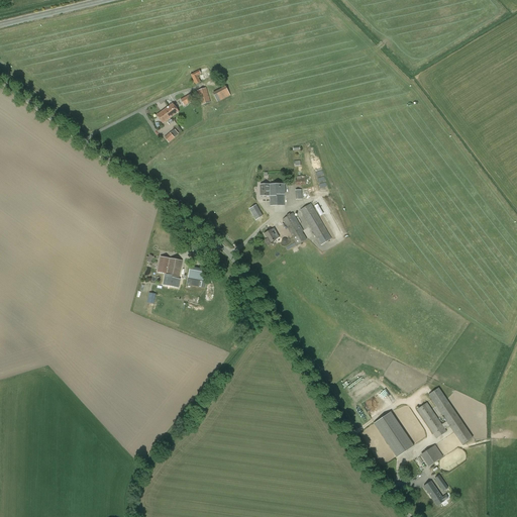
[(201,74),(199,70),(191,75),(196,85),(201,82),(198,76),(201,74)]
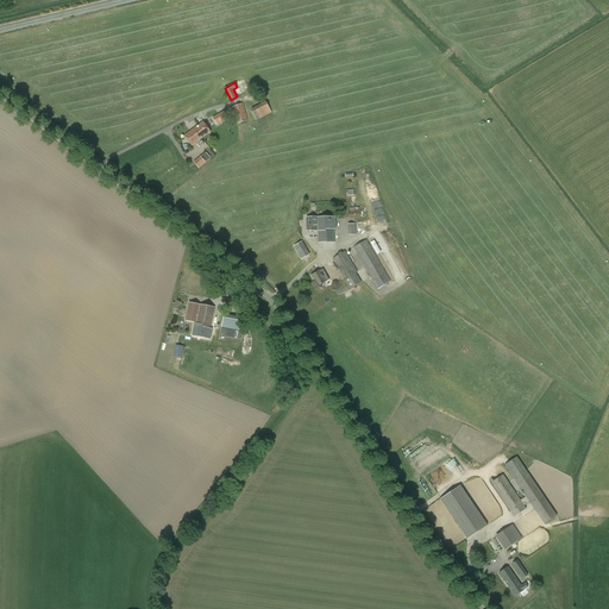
[(251,110),(256,120),(271,112),(267,101),(251,110)]
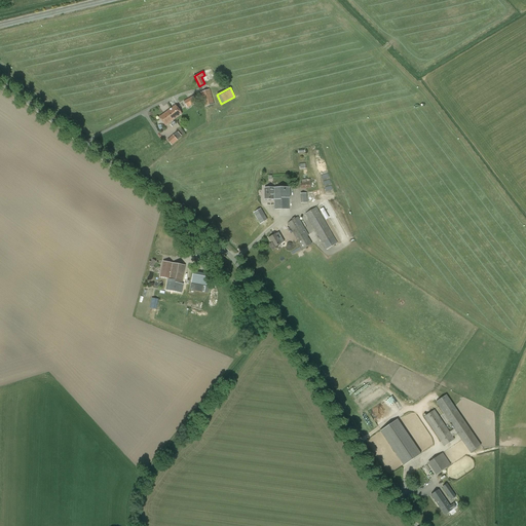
[(200,92),(204,107),(214,104),(210,89),(200,92)]
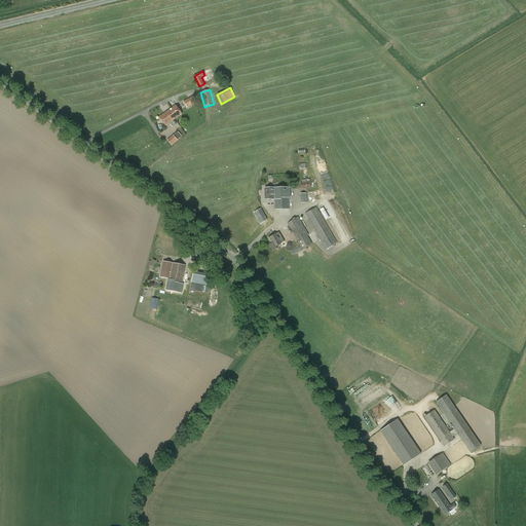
[(193,97),(184,102),(187,108),(196,103),(193,97)]
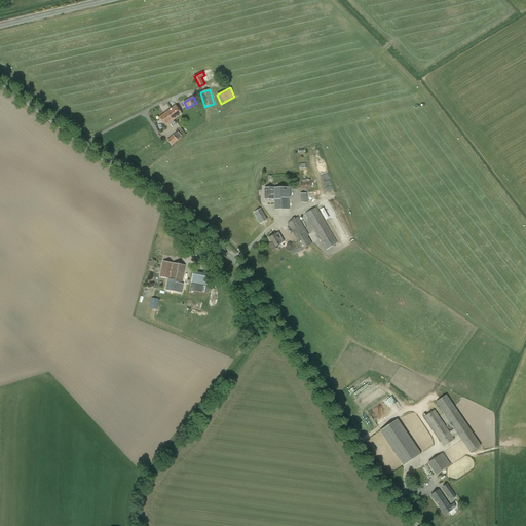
[(176,105),(170,110),(173,113),(171,115),(174,119),(182,113),(176,105)]
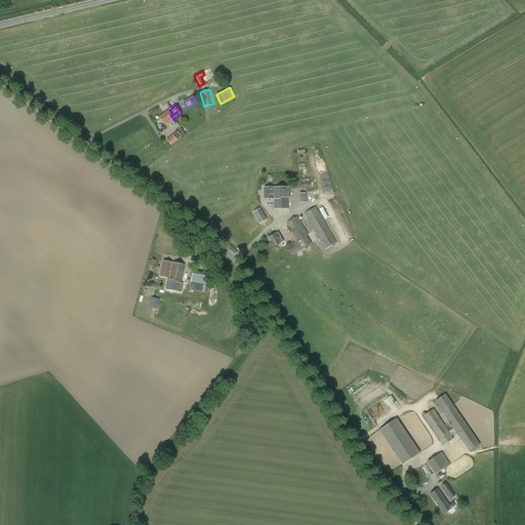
[(172,113),(169,110),(159,117),(165,125),(173,119),(170,115),(172,113)]
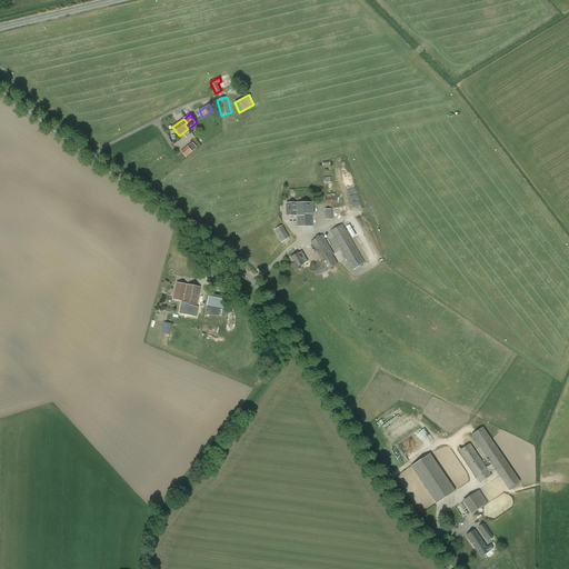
[(187,146),(181,151),(181,152),(186,158),(192,152),(192,151),(197,148),(191,142),(188,147),(187,146)]
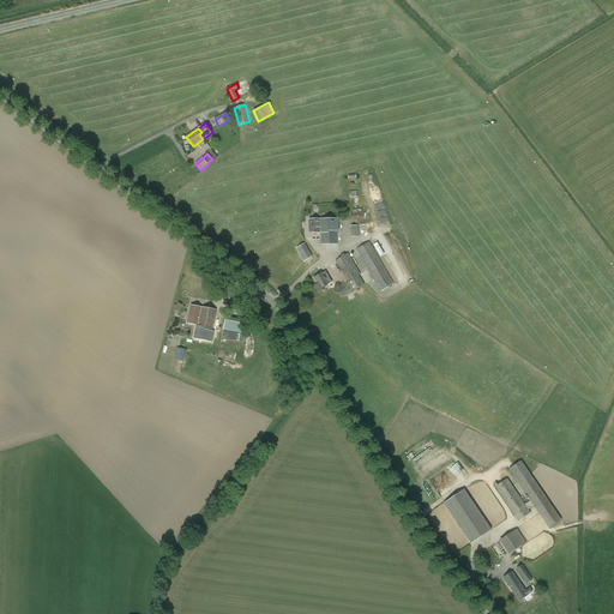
[(351,214),(351,221),(363,220),(363,209),(353,210),(353,214),(351,214)]
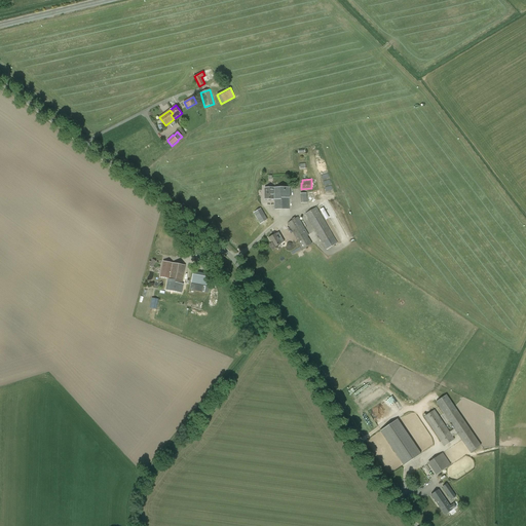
[(274,193),(275,199),(275,210),(289,209),(289,198),(290,198),(290,187),(273,188),(273,193),(274,193)]
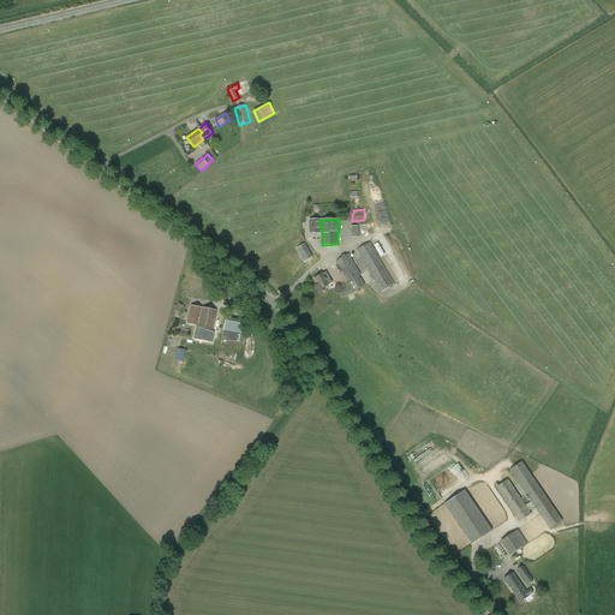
[(310,233),(322,233),(321,226),(320,226),(320,220),(310,220),(310,233)]
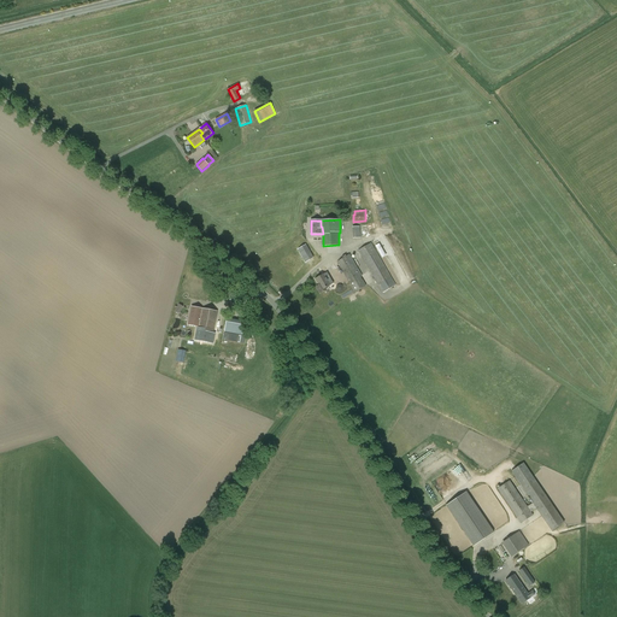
[(370,244),(358,250),(383,292),(395,285),(370,244)]
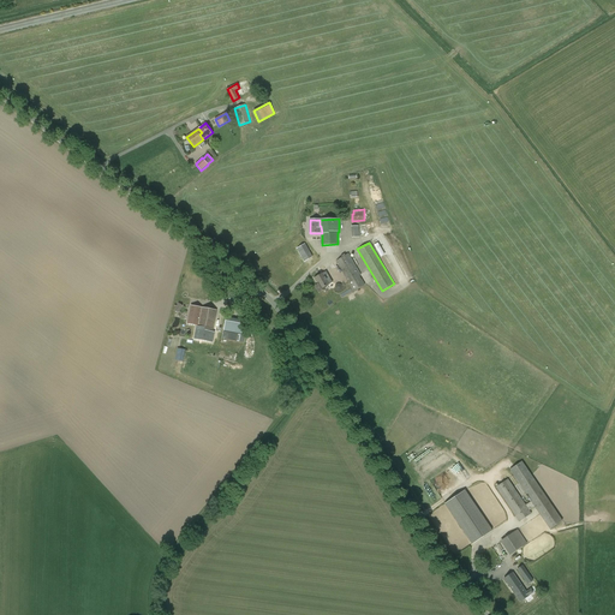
[(304,246),(298,249),(303,257),(309,254),(304,246)]
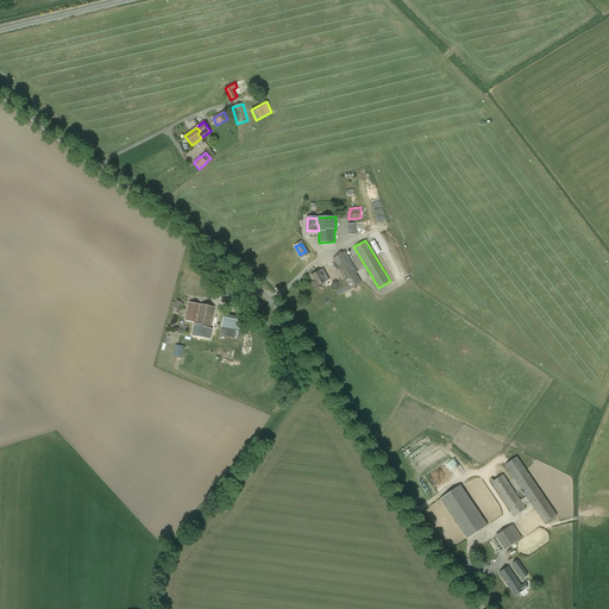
[(362,283),(356,274),(358,272),(345,251),(333,258),(351,289),(362,283)]
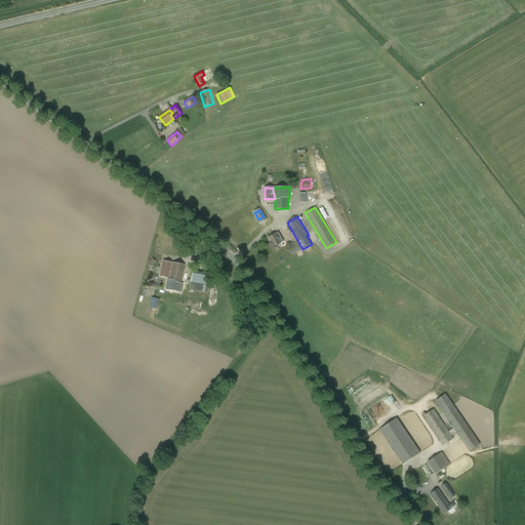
[(272,243),(269,244),(272,249),(278,246),(277,245),(281,242),(276,233),(269,238),(272,243)]
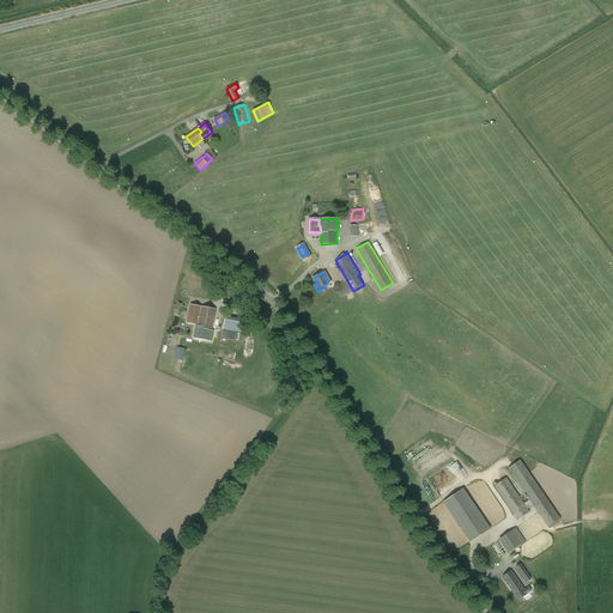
[(243,301),(240,289),(226,292),(230,305),(243,301)]
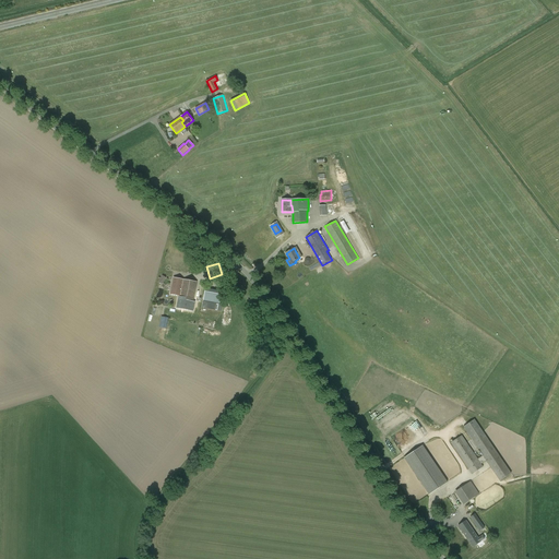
[(170,294),(179,296),(180,296),(183,280),(174,277),(170,294)]
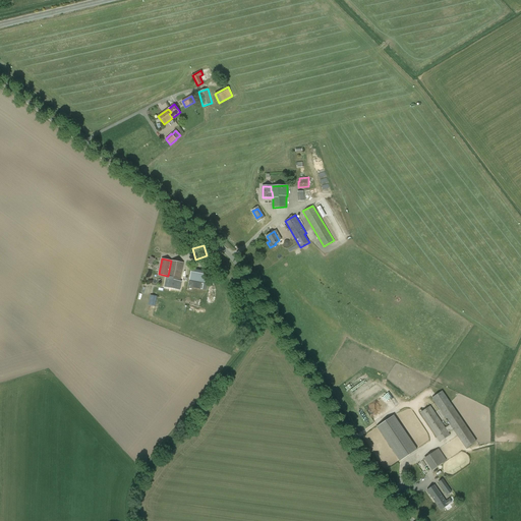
[(168,276),(167,276),(165,287),(180,290),(182,280),(180,280),(183,264),(171,261),(168,276)]
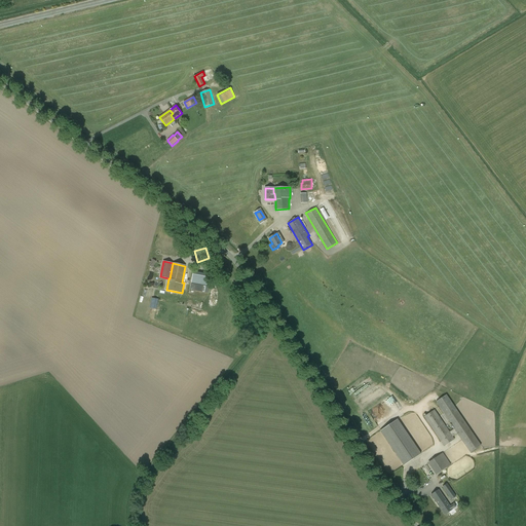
[(194,271),(191,283),(207,286),(210,274),(194,271)]
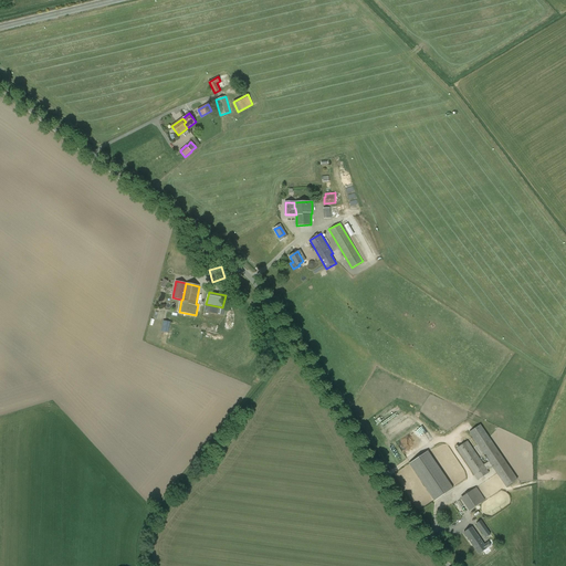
[(161,332),(168,333),(170,322),(164,321),(161,332)]
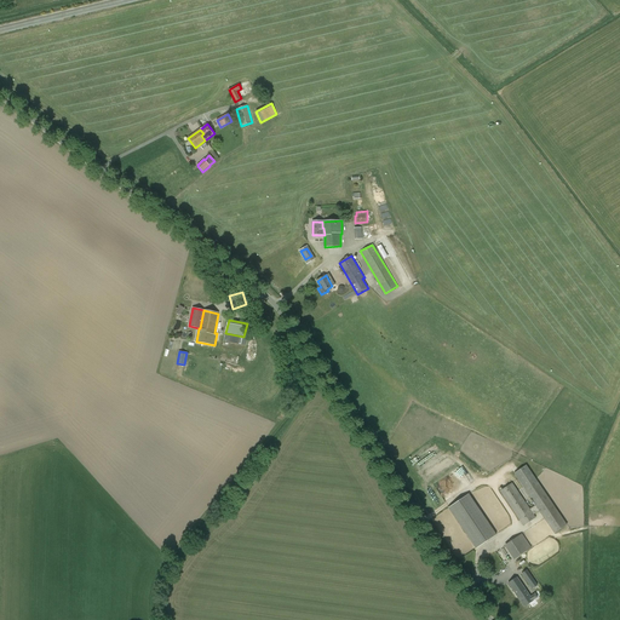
[(539,511),(555,533),(567,524),(527,465),(515,474),(535,505),(530,509),(512,483),(500,492),(523,526),(537,517),(534,515),(539,511)]
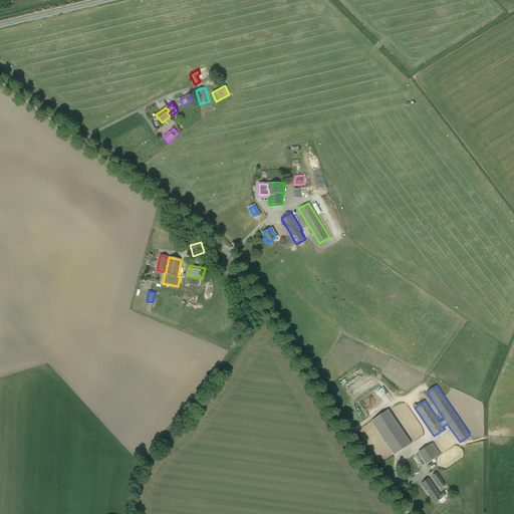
[(371,421),(395,455),(412,444),(389,410),(371,421)]
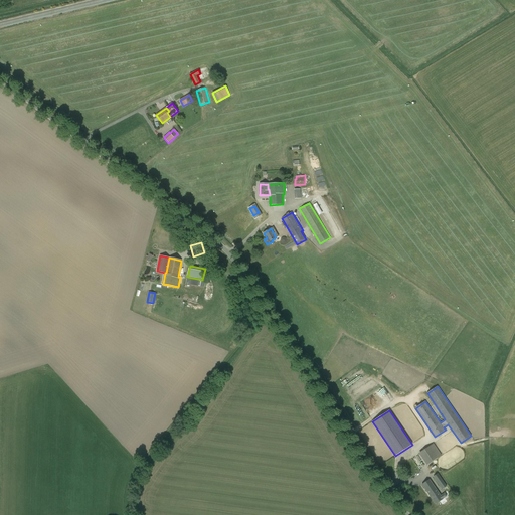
[(434,444),(418,453),(426,465),(442,455),(434,444)]
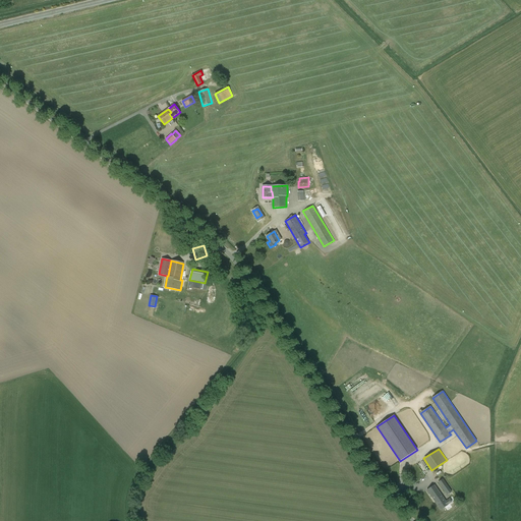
[(438,482),(447,495),(452,491),(443,478),(438,482)]
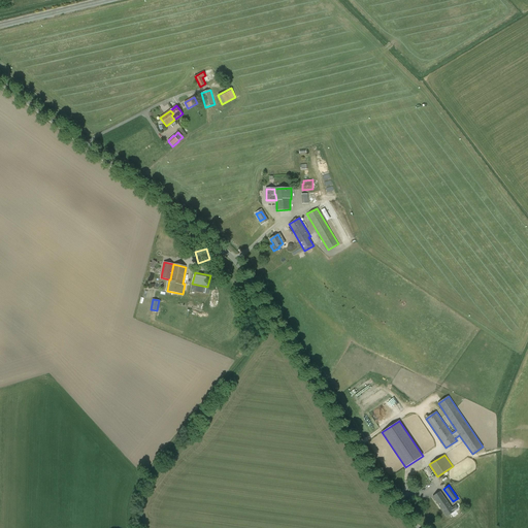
[(440,492),(433,497),(447,517),(458,508),(456,505),(452,508),(440,492)]
